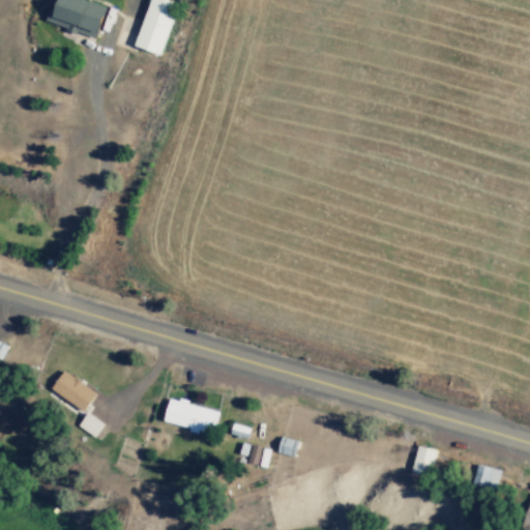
[(98,32),(104,1),(98,0),(58,0),(59,0),(57,0),(52,0),(48,22),(98,32)]
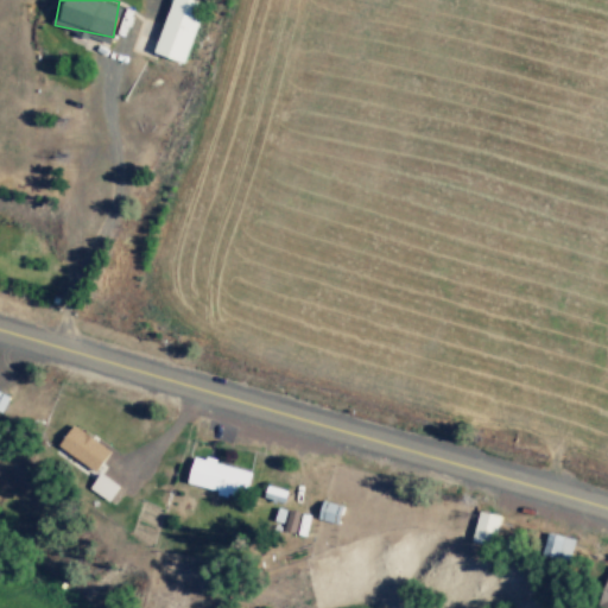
[(204,0),(170,0),(156,50),(187,59),(204,0)]
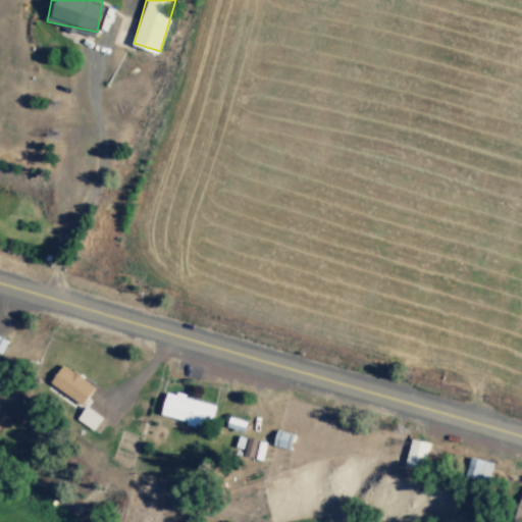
[(95,385),(62,362),(49,379),(82,403),(95,385)]
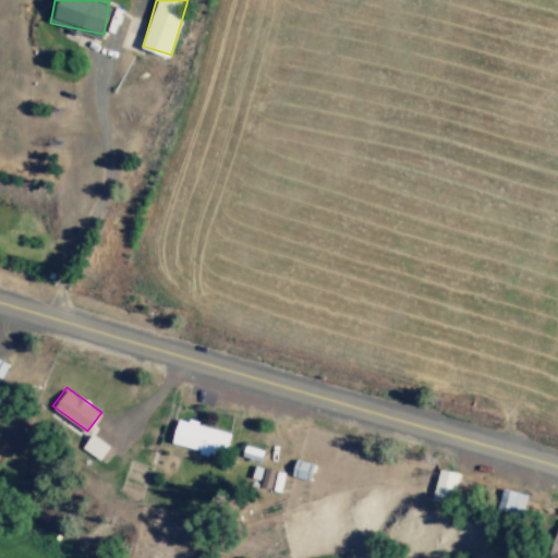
[(172,441),(226,455),(232,429),(179,415),(172,441)]
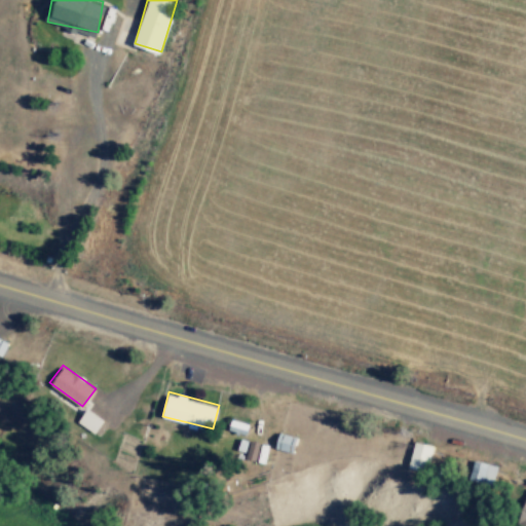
[(104,418),(87,406),(77,419),(94,431),(104,418)]
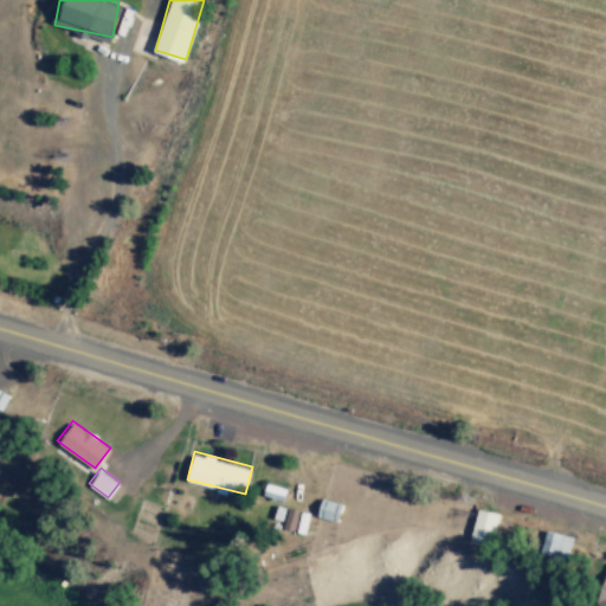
[(318,513),(334,517),(339,502),(323,497),(318,513)]
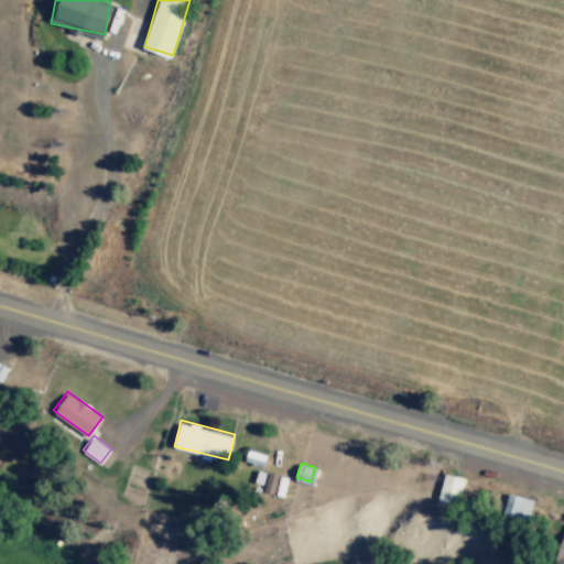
[(467,477),(446,470),(437,498),(458,505),(467,477)]
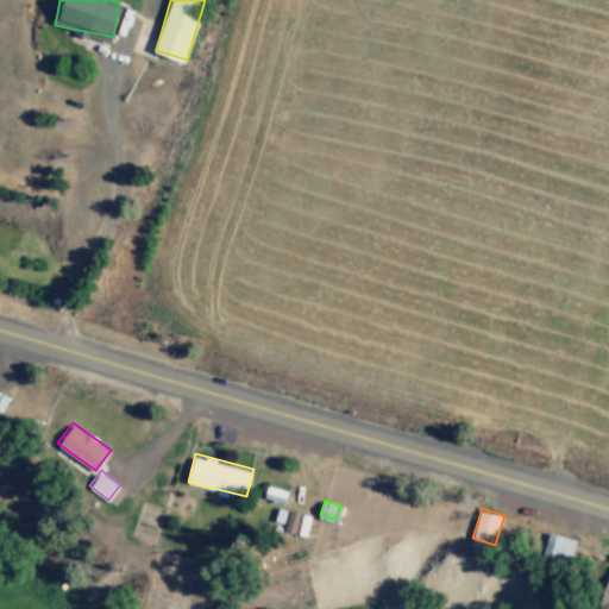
[(586,537),(548,533),(545,557),(584,562),(586,537)]
